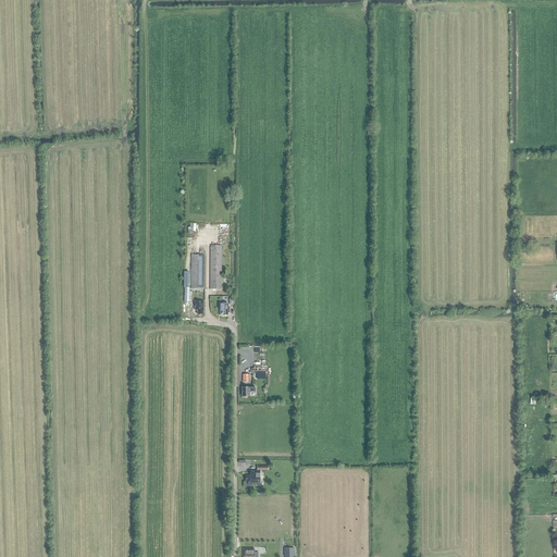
[(210,289),(221,289),(222,246),(210,246),(210,289)]
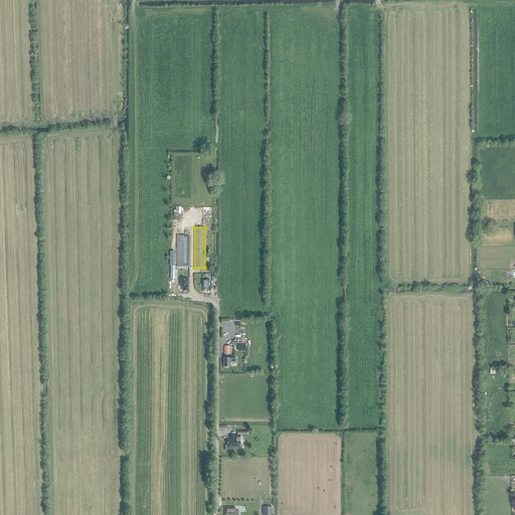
[(176,268),(189,268),(189,236),(177,236),(176,268)]
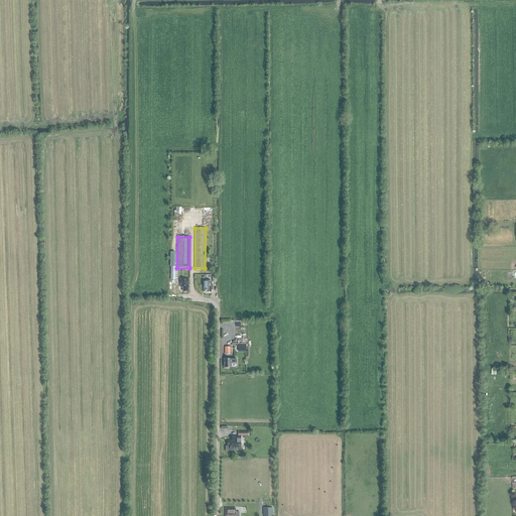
[(180,287),(183,287),(183,291),(188,292),(188,287),(189,279),(180,279),(180,287)]
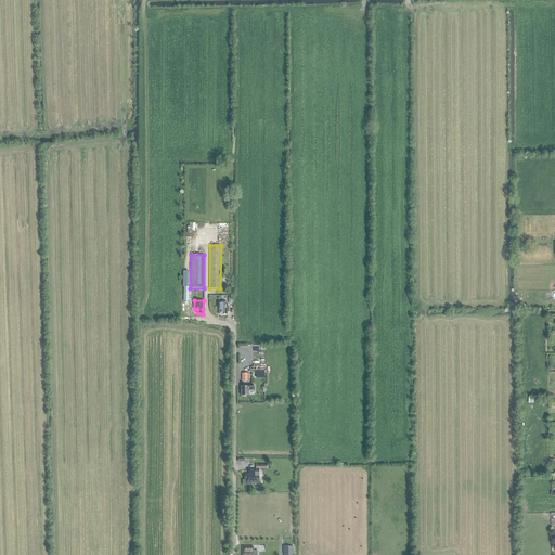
[(222,314),(228,314),(228,312),(229,312),(229,306),(226,306),(226,302),(219,302),(219,314),(222,314)]
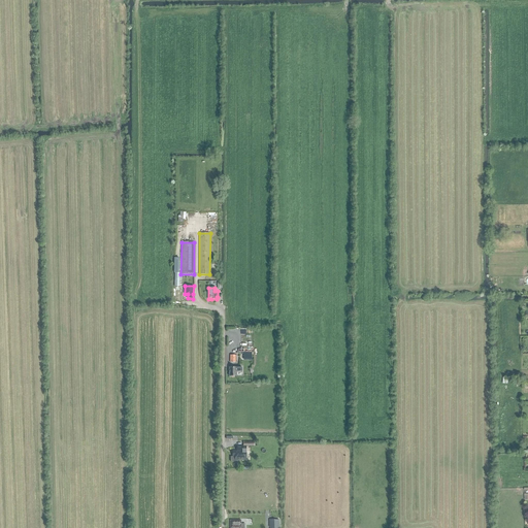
[(229,376),(237,376),(237,371),(242,372),(242,368),(237,368),(237,367),(229,367),(229,376)]
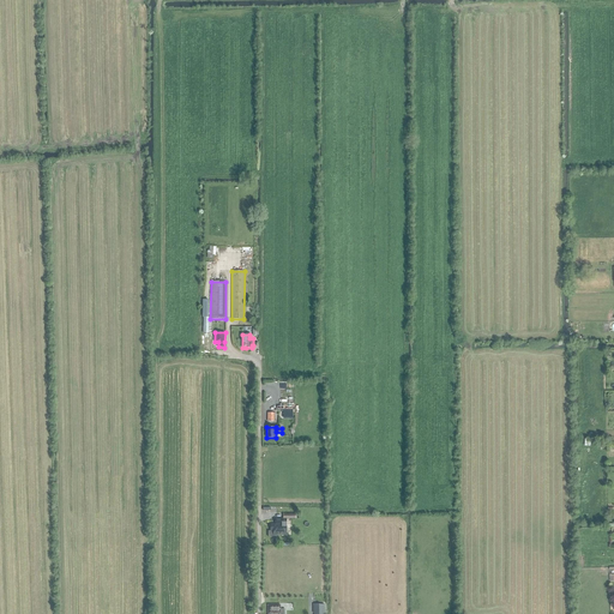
[(268,531),(268,537),(276,537),(276,535),(282,535),(286,535),(286,518),(283,518),(277,519),(275,519),(275,524),(272,524),(271,524),(270,524),(270,525),(270,527),(270,531),(268,531)]
